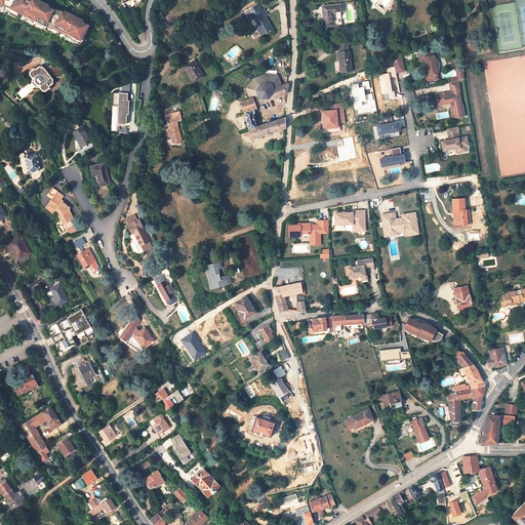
[(0,0),(0,5),(2,6),(2,4),(35,22),(36,19),(46,25),(47,24),(55,28),(54,30),(66,35),(66,34),(80,41),(88,26),(78,21),(79,18),(67,11),(66,14),(61,11),(61,12),(54,9),(53,10),(48,7),(44,5),(45,3),(39,0),(0,0)]
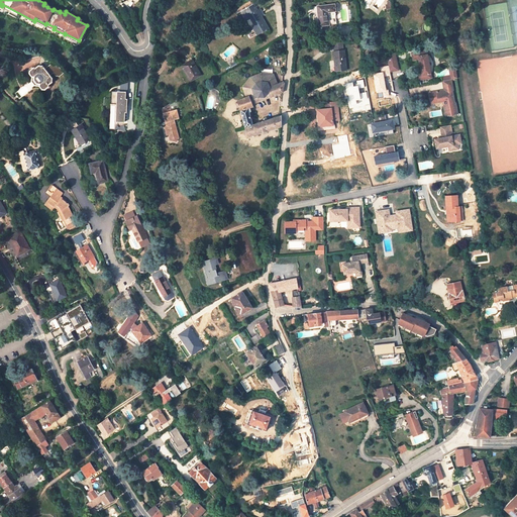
[(256,10),(253,4),(241,11),(246,20),(250,18),(253,24),(251,25),(257,35),(268,28),(261,17),(263,15),(260,9),(256,10)]
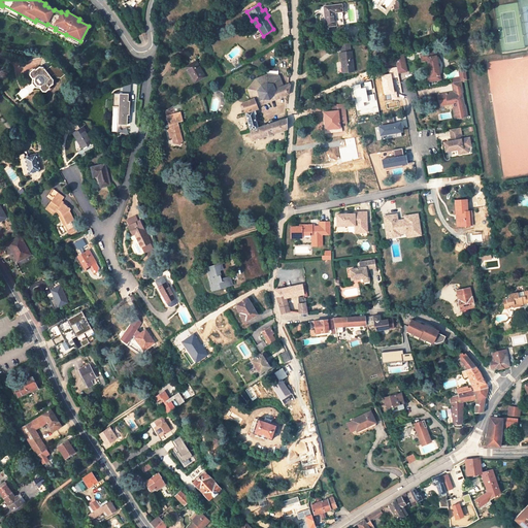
[(336,25),(335,12),(342,11),(342,5),(325,6),(327,27),(336,25)]
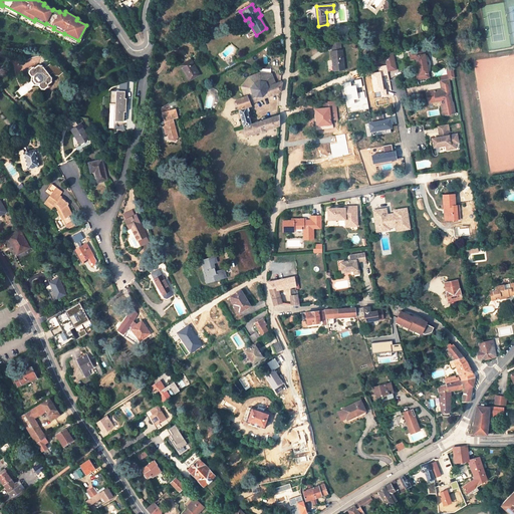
[(341,50),(341,46),(336,47),(336,42),(332,42),(333,51),(341,50)]
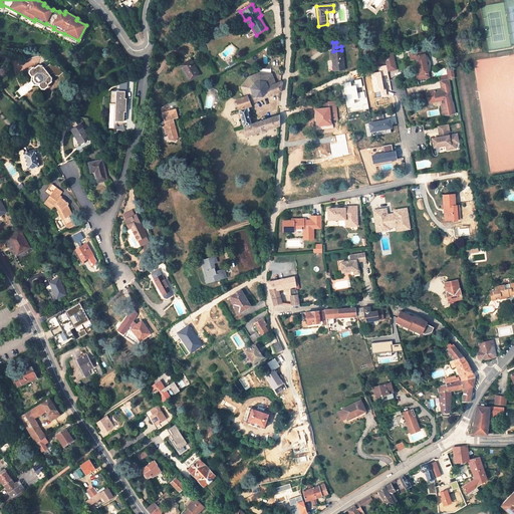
[(332,63),(334,62),(335,70),(344,69),(342,50),(341,50),(333,51),(331,51),(332,63)]
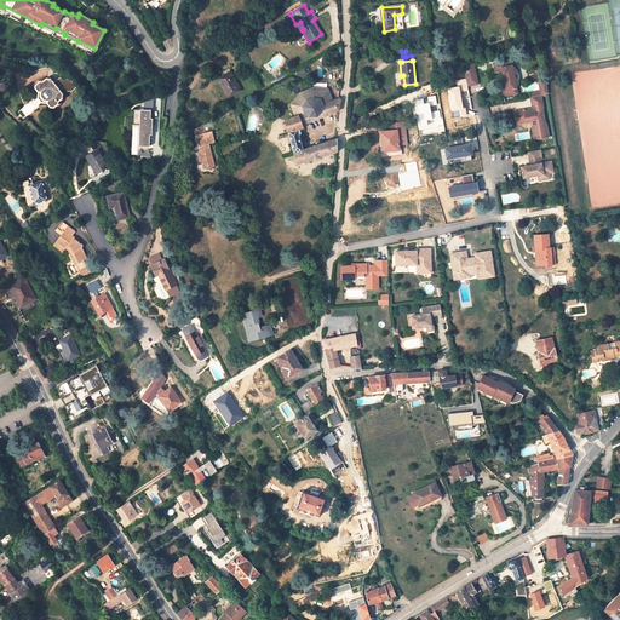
[(478,62),(471,64),(475,82),(484,81),(482,68),(480,69),(478,62)]
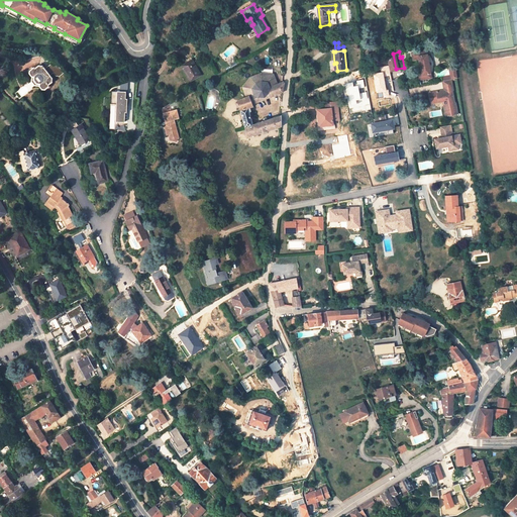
[(422,52),(411,54),(413,61),(419,60),(421,74),(415,75),(417,81),(425,80),(425,76),(430,75),(427,56),(423,57),(422,52)]
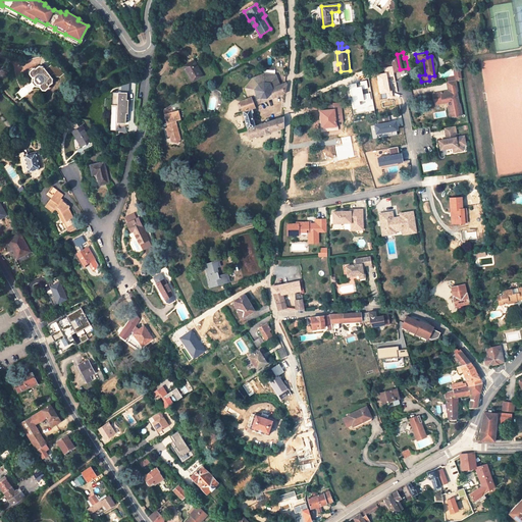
[(183,66),(192,83),(203,75),(194,60),(183,66)]
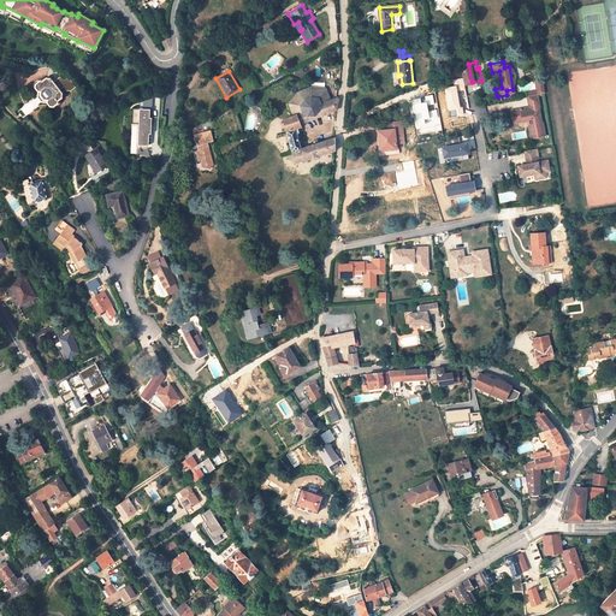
[(59,78),(53,82),(51,78),(46,78),(42,82),(40,81),(36,84),(35,88),(37,92),(37,98),(41,102),(47,102),(49,106),(53,107),(58,105),(58,101),(63,98),(63,94),(60,90),(65,87),(65,86),(67,83),(61,76),(59,78)]
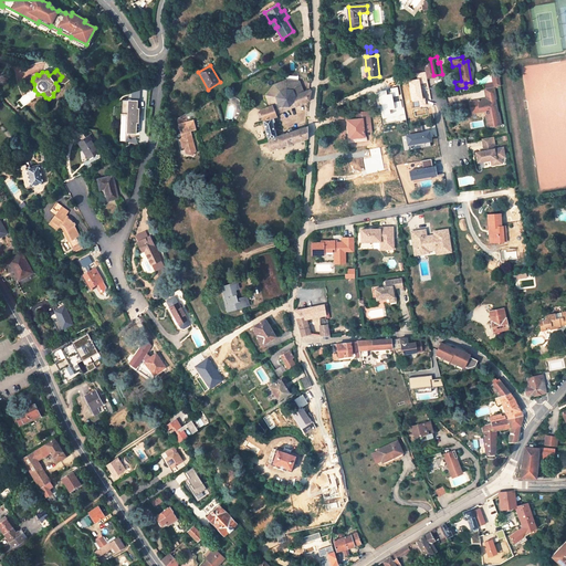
[(499,74),(492,76),(493,84),(485,86),(485,90),(494,88),(501,87),(499,74)]
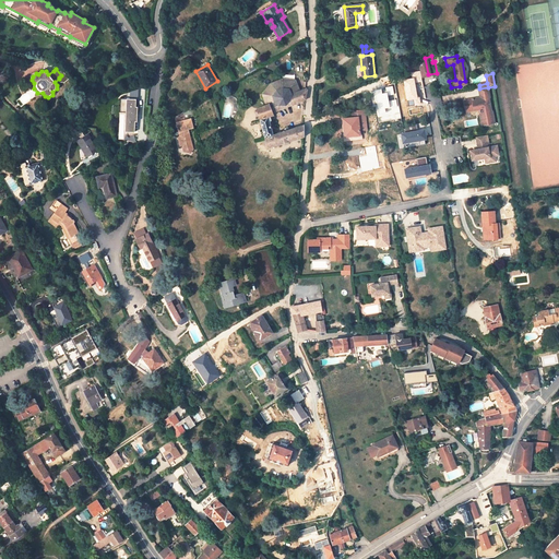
[(270,84),(261,94),(266,106),(257,109),(260,119),(265,138),(273,135),(268,117),(273,116),(272,114),(305,99),(306,88),(299,92),(295,80),(282,79),(270,84)]
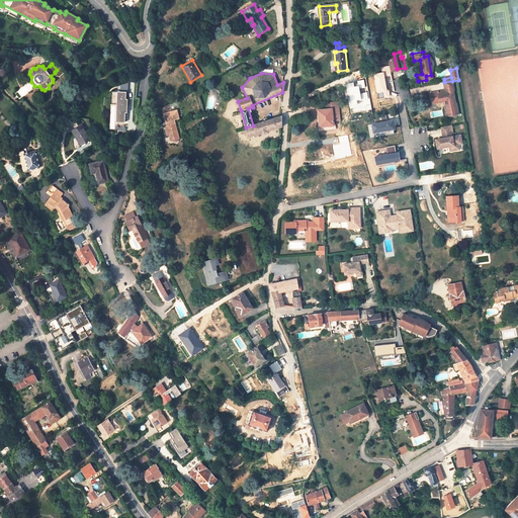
[(452,81),(444,82),(445,89),(453,88),(452,81)]
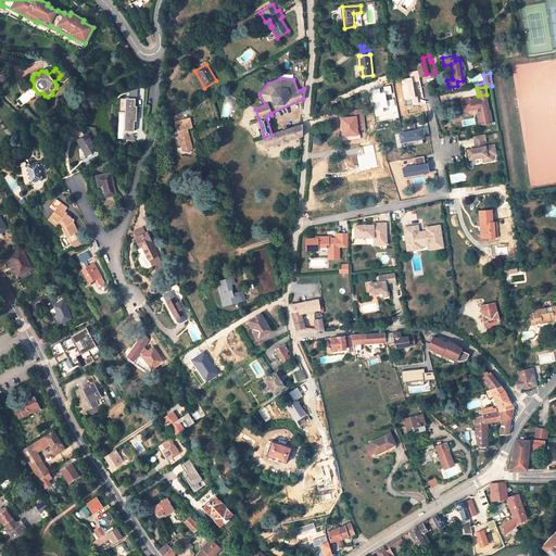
[(478,98),(463,101),(464,112),(481,109),(481,113),(478,113),(480,125),(492,123),(490,112),(489,112),(487,99),(488,98),(487,95),(478,96),(478,98)]
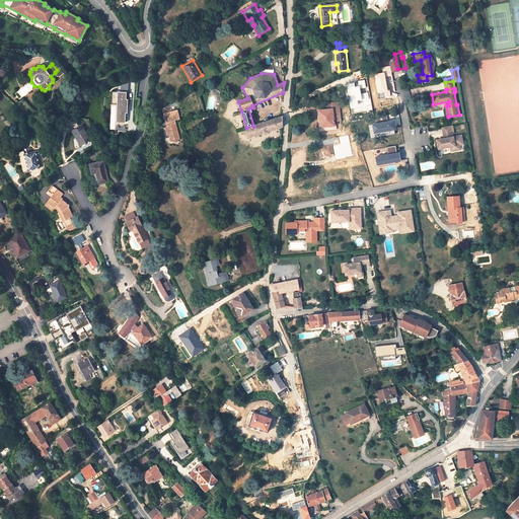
[(129,91),(114,89),(113,102),(119,102),(117,121),(126,122),(127,112),(129,112),(130,98),(128,98),(129,91)]
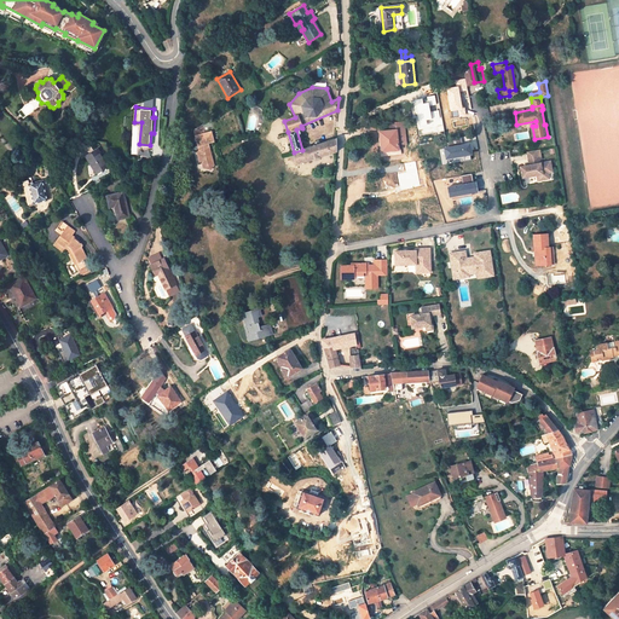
[(204,134),(202,125),(194,131),(200,151),(201,150),(202,154),(201,156),(202,163),(214,161),(208,144),(214,142),(212,132),(204,134)]
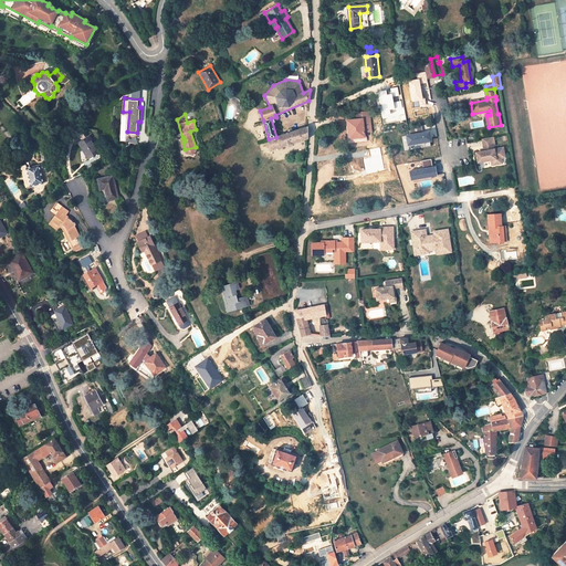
[(347,121),(349,138),(365,137),(365,133),(363,119),(347,121)]
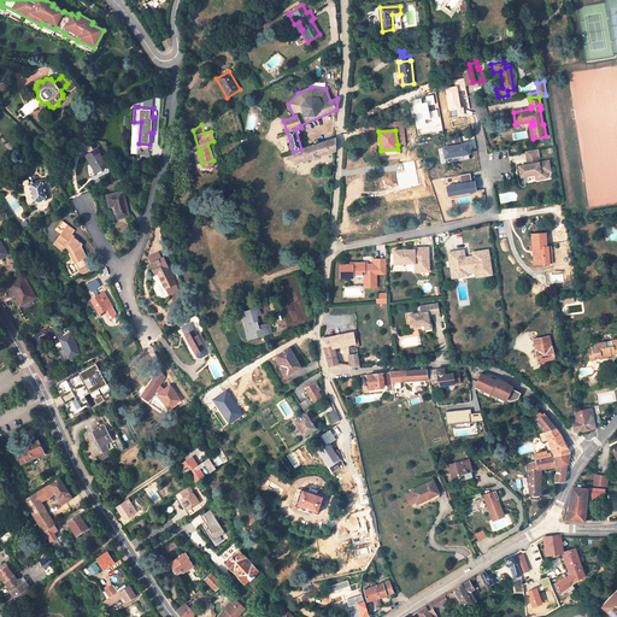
[(293,152),(295,163),(334,151),(334,139),(319,144),(318,141),(317,141),(315,141),(315,142),(316,145),(301,150),(293,152)]
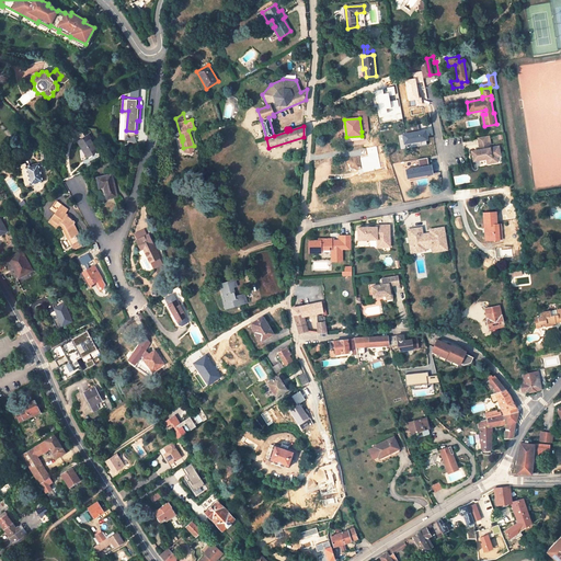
[(88,158),(98,151),(88,135),(78,141),(88,158)]
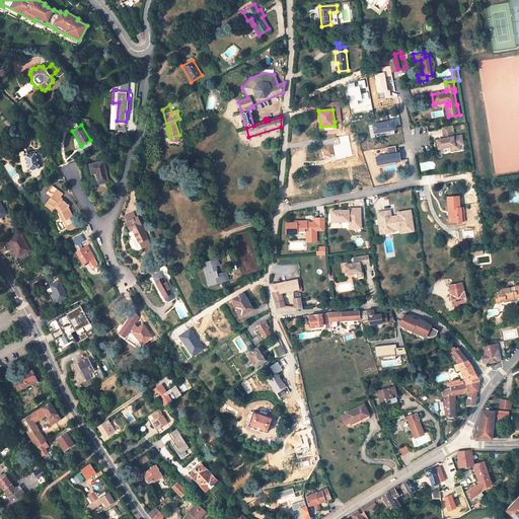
[(452,126),(443,129),(445,136),(452,134),(451,131),(453,130),(452,126)]
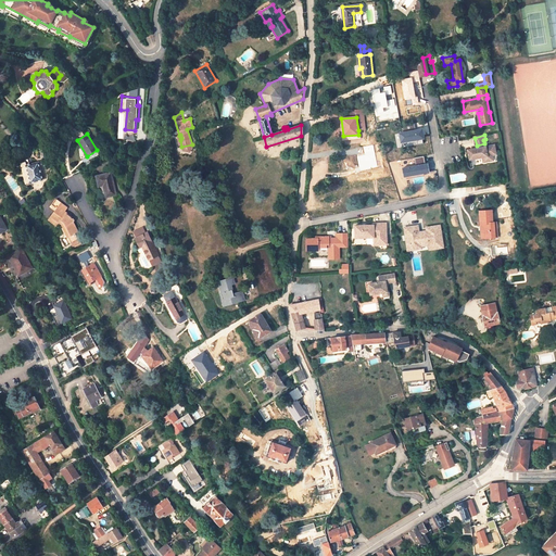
[(484,143),(477,146),(477,150),(488,147),(485,139),(483,140),(484,143)]
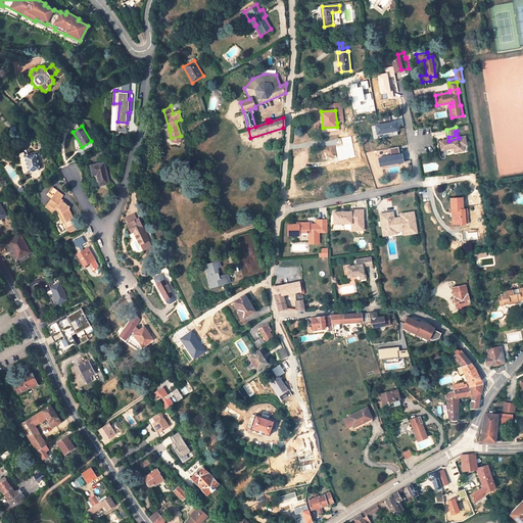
[(448,141),(441,143),(443,151),(456,149),(457,153),(466,151),(464,146),(464,144),(468,143),(466,137),(459,138),(448,141)]
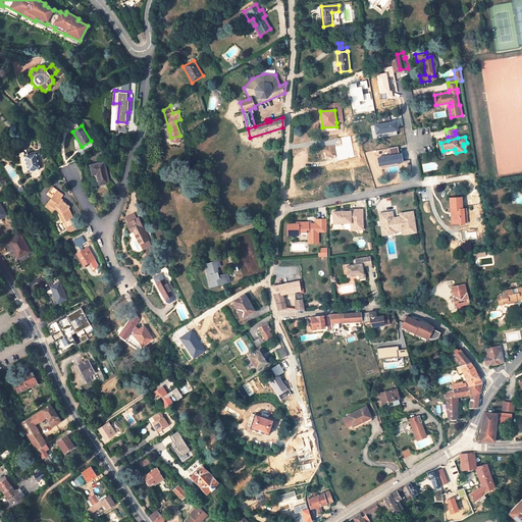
[(40,169),(36,153),(24,156),(29,171),(40,169)]
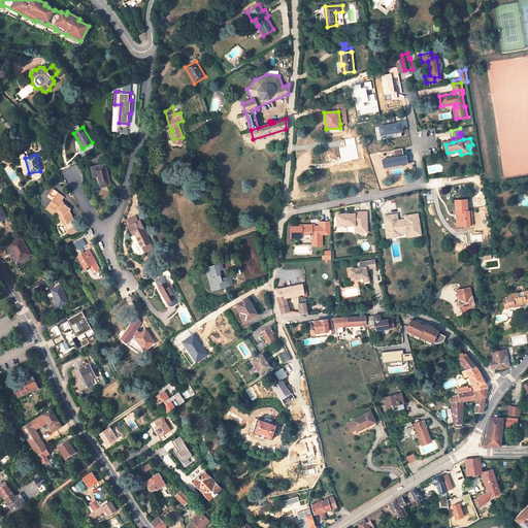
[(105,164),(91,167),(94,176),(97,175),(100,188),(110,185),(105,164)]
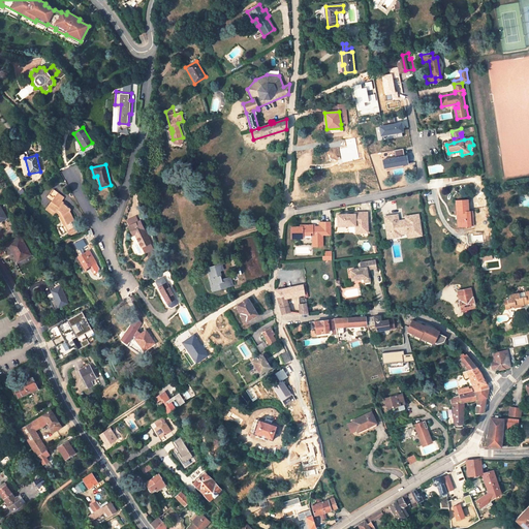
[(55,211),(59,214),(59,215),(62,214),(67,225),(74,222),(69,212),(70,211),(70,210),(70,209),(69,208),(67,208),(60,201),(61,200),(55,196),(49,206),(55,211)]
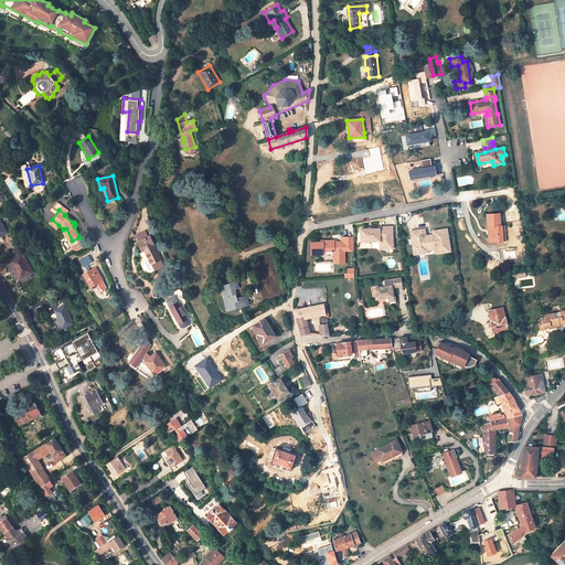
[(500,226),(499,214),(487,214),(488,228),(491,228),(492,243),(503,242),(501,226),(500,226)]
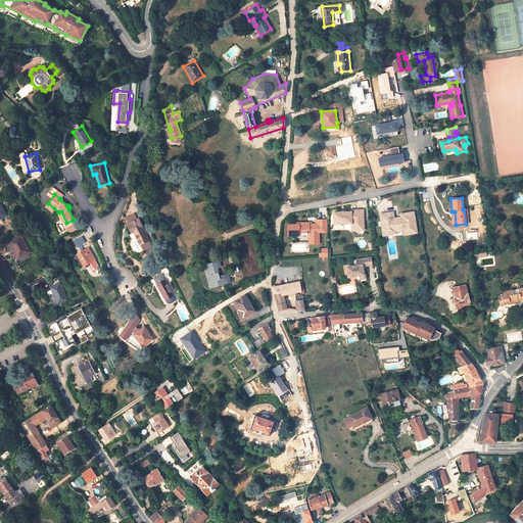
[(45,206),(52,211),(54,208),(48,203),(45,206)]
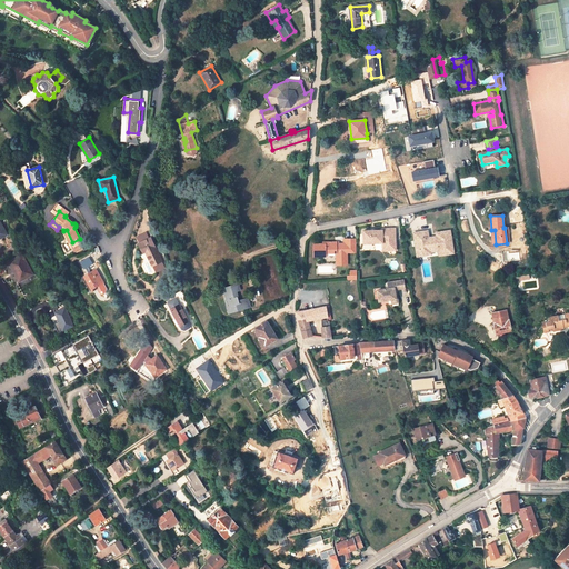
[(381,232),(362,233),(363,246),(382,246),(382,253),(396,252),(395,232),(381,232)]
